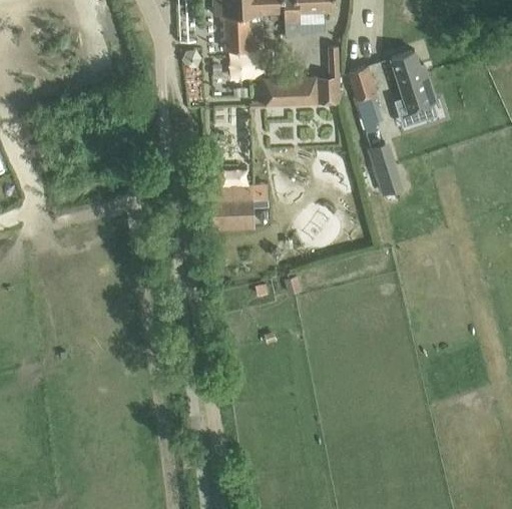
[(263,15),(285,14),(286,14),(285,0),(214,0),(215,18),(225,17),(227,53),(265,51),(263,15)]
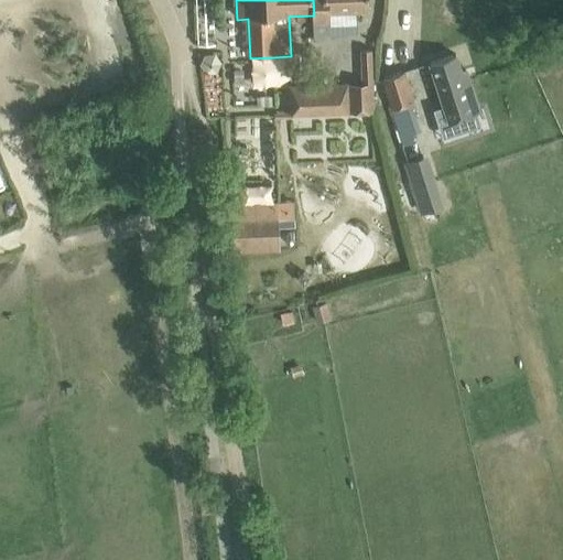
[(369,0),(313,0),(314,15),(313,15),(314,25),(332,24),(331,15),(370,13),(369,0)]
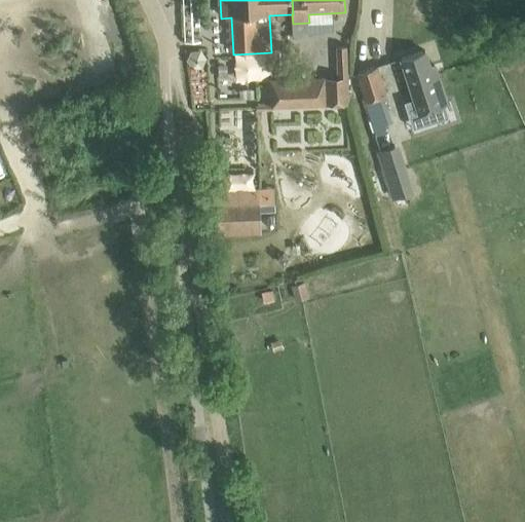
[(340,81),(325,82),(326,108),(349,107),(346,49),(338,49),(340,81)]
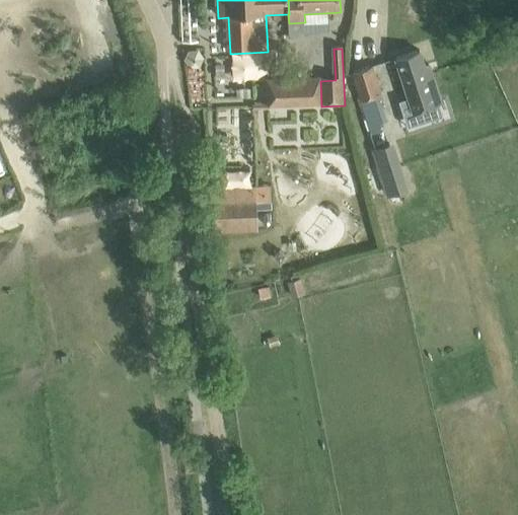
[(269,73),(277,73),(276,52),(268,52),(269,73)]
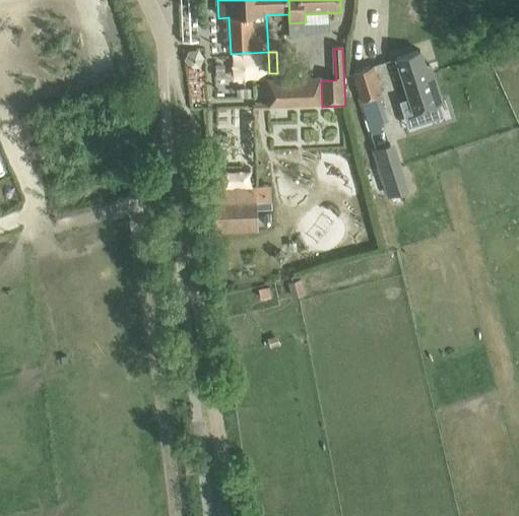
[(422,54),(398,61),(404,80),(410,101),(399,104),(406,123),(416,120),(415,115),(441,107),(443,106),(437,86),(431,67),(426,68),(422,54)]
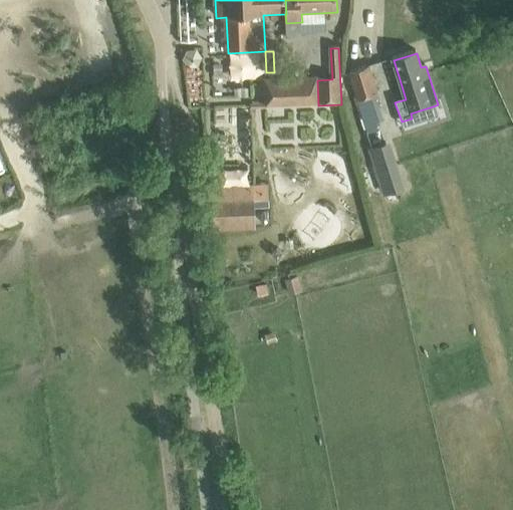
[(262,55),(253,55),(253,74),(263,74),(262,55)]
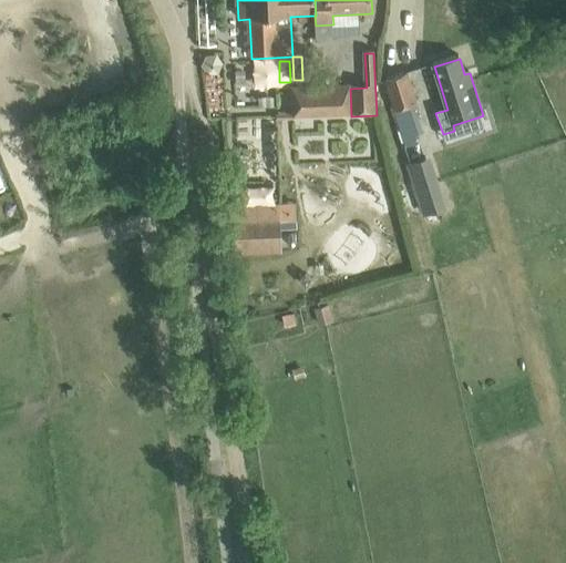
[(394,112),(414,106),(417,105),(407,75),(384,82),(394,112)]
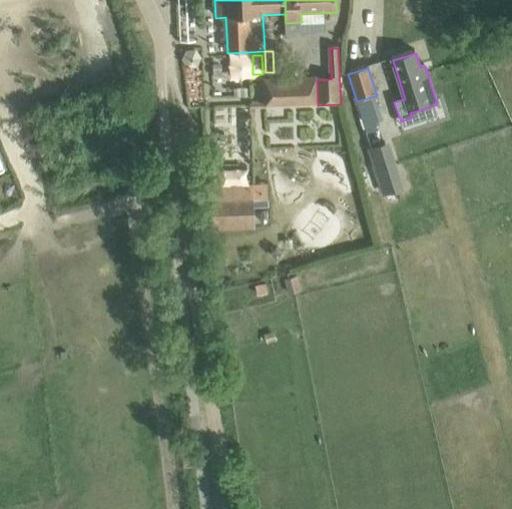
[(266,108),(318,105),(317,80),(317,79),(265,82),(266,108)]
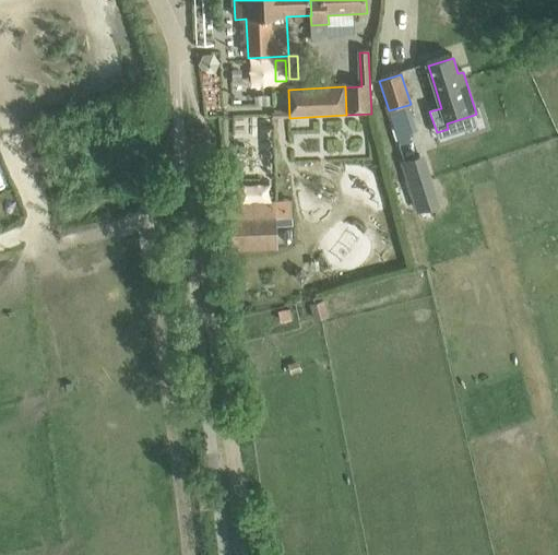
[(423,158),(402,165),(410,189),(430,182),(423,158)]
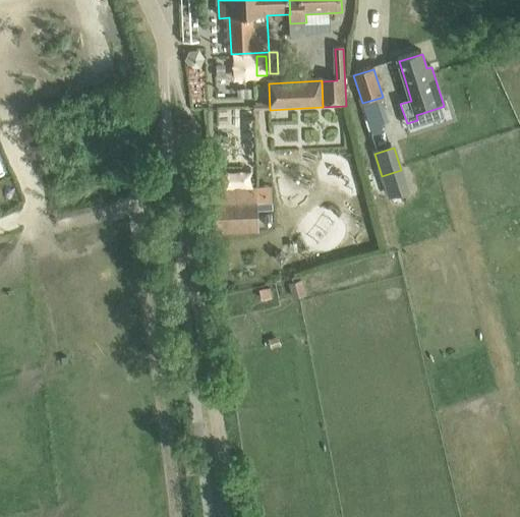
[(217,207),(218,236),(258,234),(257,205),(217,207)]
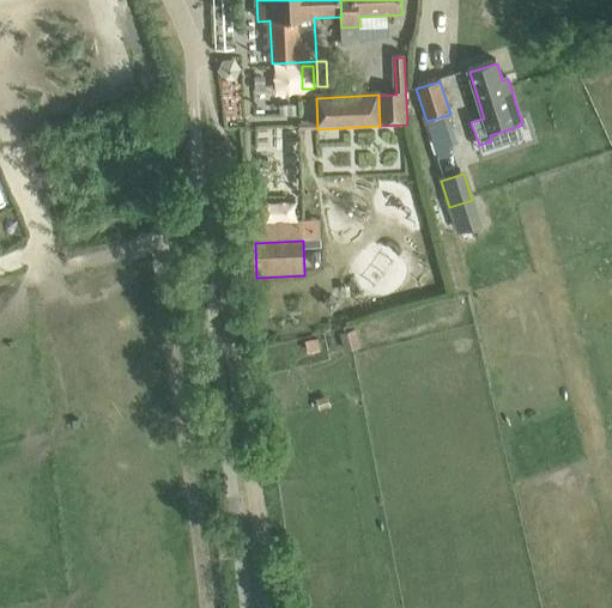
[(329,314),(367,312),(367,277),(328,277),(329,314)]
